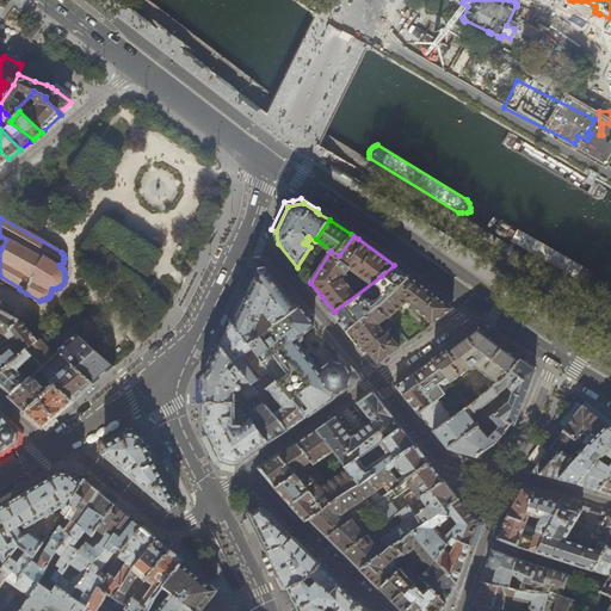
[(331,251),(316,239),(315,241),(310,247),(297,267),(310,283),(331,251)]
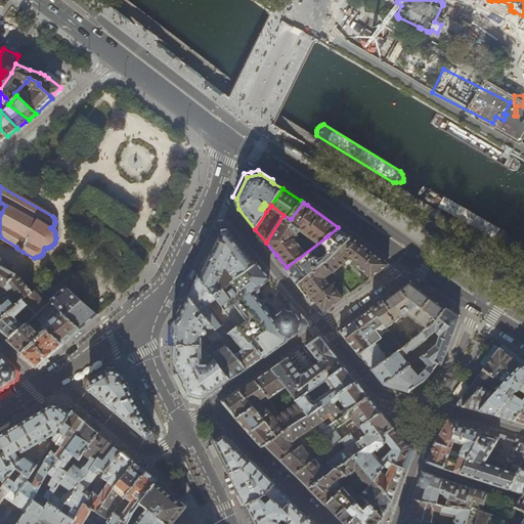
[(328,236),(287,267),(284,269),(287,273),(297,285),(329,259),(349,241),(350,239),(351,238),(344,232),(338,227),(328,236)]
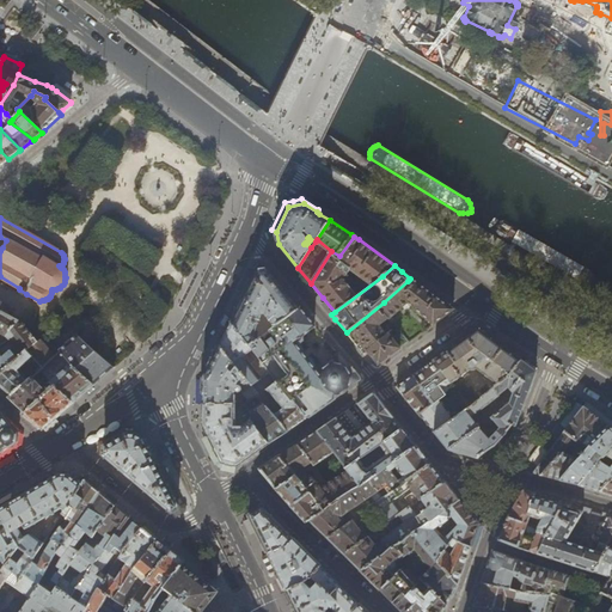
[(231,323),(249,346),(258,340),(254,335),(259,319),(267,318),(267,314),(274,323),(273,324),(271,324),(267,328),(269,331),(300,308),(282,287),(280,283),(267,269),(262,269),(257,269),(240,304),(231,323)]
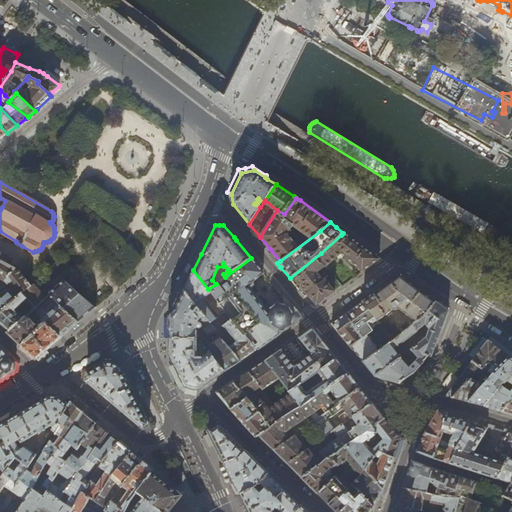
[(321,253),(290,278),(297,287),(304,296),(307,294),(316,305),(332,293),(337,290),(342,286),(331,273),(323,280),(316,272),(324,265),(325,266),(342,253),(362,272),(377,261),(378,260),(379,260),(379,259),(378,259),(363,247),(353,240),(345,234),(343,233),(342,234),(341,235),(321,253)]
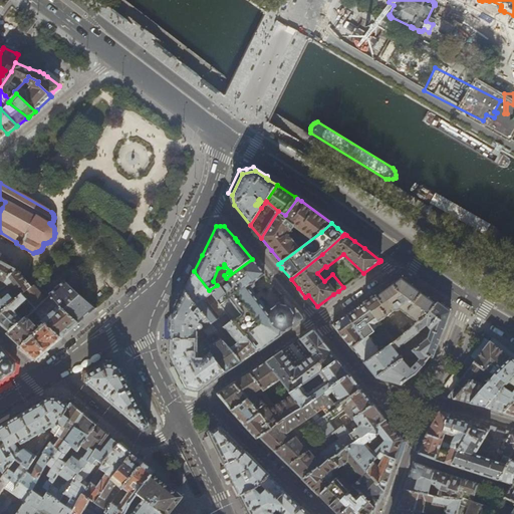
[(264,274),(252,259),(226,278),(217,285),(209,290),(232,320),(244,335),(245,334),(259,350),(264,347),(303,319),(303,318),(303,317),(284,295),(283,296),(281,298),(282,298),(282,299),(283,300),(283,301),(282,302),(281,303),(280,304),(279,304),(269,312),(268,314),(249,290),(254,286),(254,282),(257,280),(264,274)]
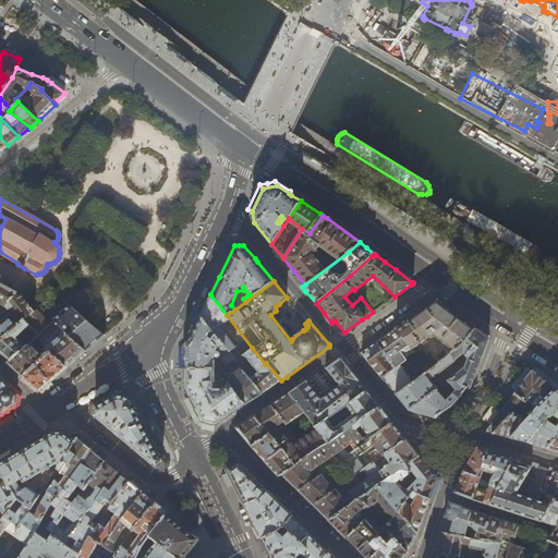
[(4,306),(16,293),(0,283),(0,315),(8,310),(4,306)]
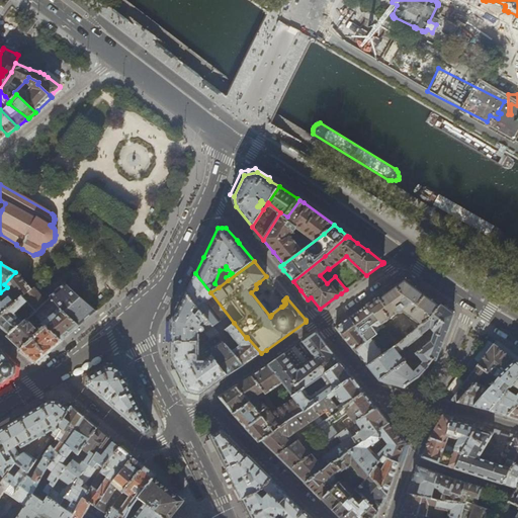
[(0,317),(8,312),(8,310),(22,297),(30,289),(15,272),(4,284),(7,287),(0,292),(0,317)]
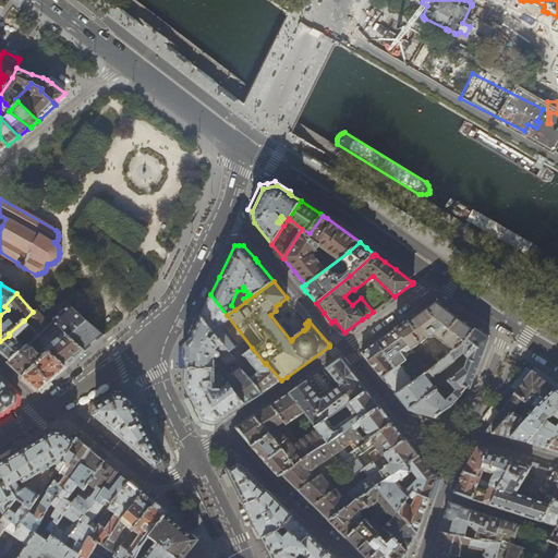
[(222,343),(235,360),(237,360),(252,348),(227,315),(210,294),(202,312),(199,315),(222,343)]
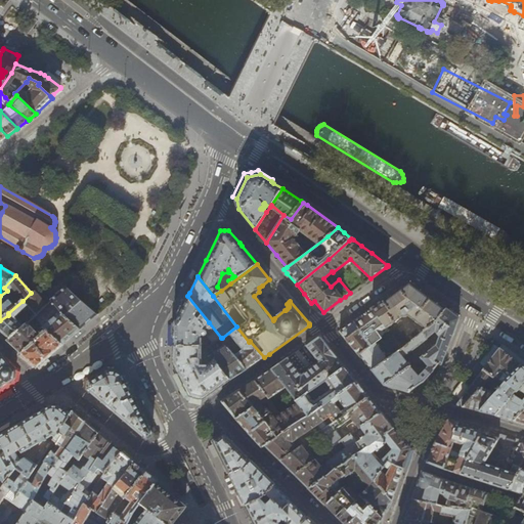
[(373,308),(387,328),(402,316),(403,317),(404,317),(406,317),(407,316),(408,315),(421,324),(417,329),(421,334),(426,330),(445,308),(431,298),(428,295),(418,288),(409,281),(402,287),(373,308)]
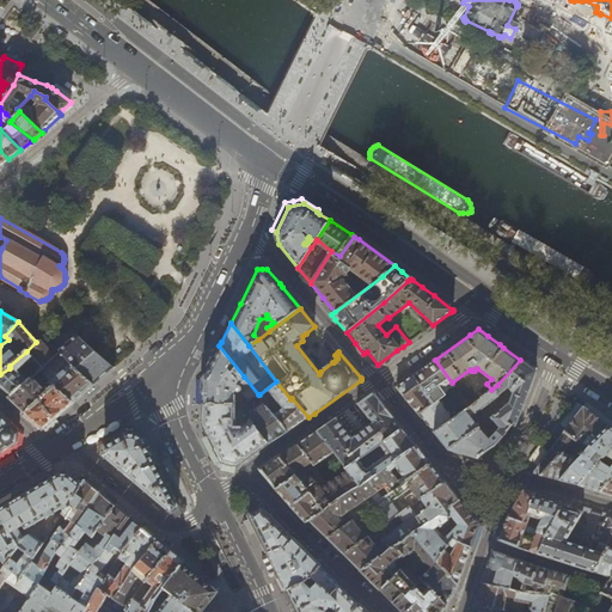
[(104,377),(114,368),(102,357),(78,336),(61,352),(72,365),(72,366),(93,385),(104,377)]
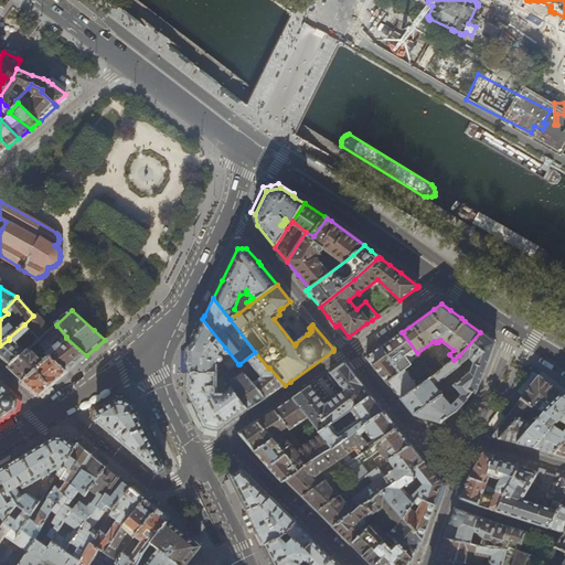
[(35,313),(33,316),(24,324),(30,330),(40,340),(41,339),(51,329),(35,313)]
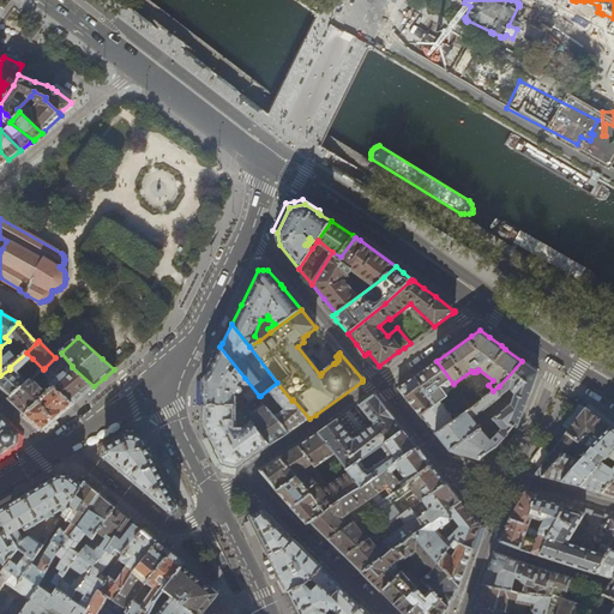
[(505,349),(522,361),(524,356),(509,345),(505,349)]
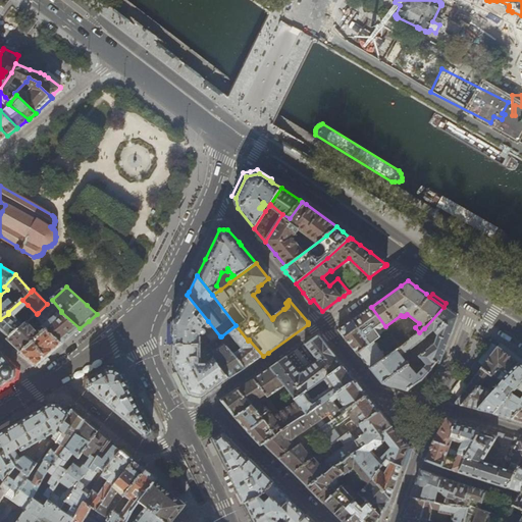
[(173,345),(200,345),(200,337),(205,333),(211,343),(218,338),(220,336),(208,321),(187,295),(174,321),(173,323),(173,338),(173,345)]
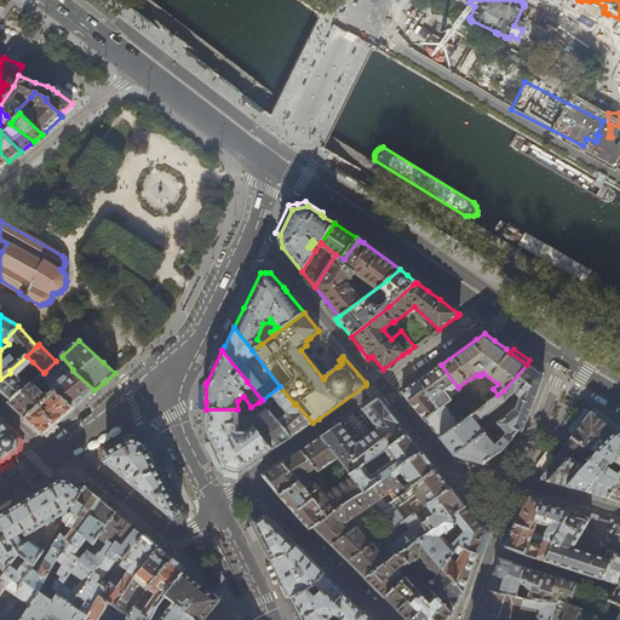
[(0,390),(6,397),(11,401),(28,388),(24,384),(27,382),(19,374),(33,362),(27,356),(10,371),(10,373),(0,379),(0,390)]
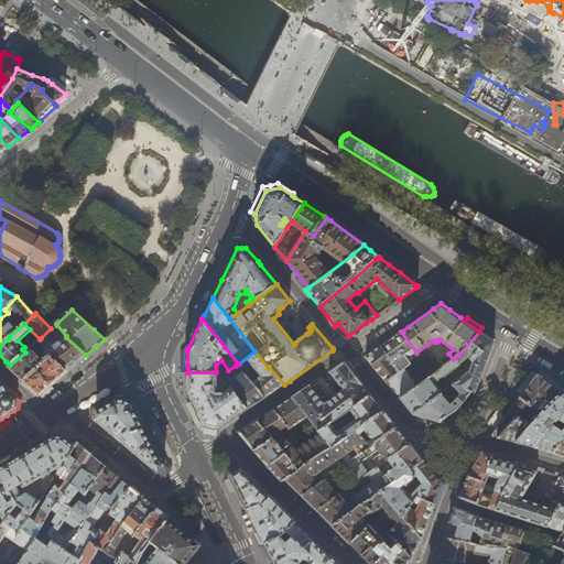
[(86,356),(86,355),(66,337),(66,336),(56,324),(51,328),(41,338),(40,339),(38,342),(46,353),(46,354),(51,357),(67,371),(72,368),(75,364),(86,356)]
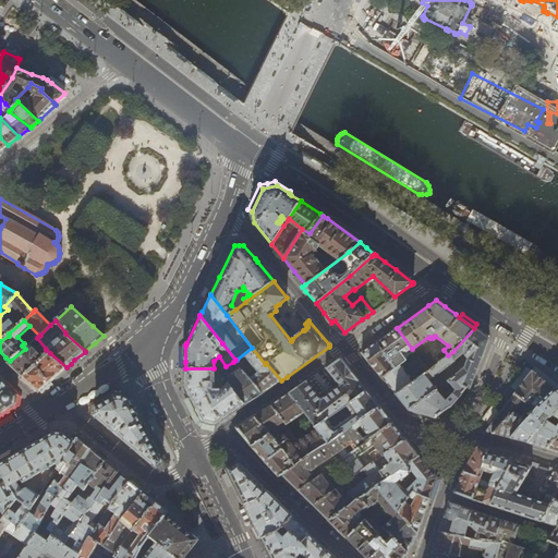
[(403,364),(408,360),(403,354),(412,349),(397,328),(379,340),(377,342),(397,368),(403,364)]
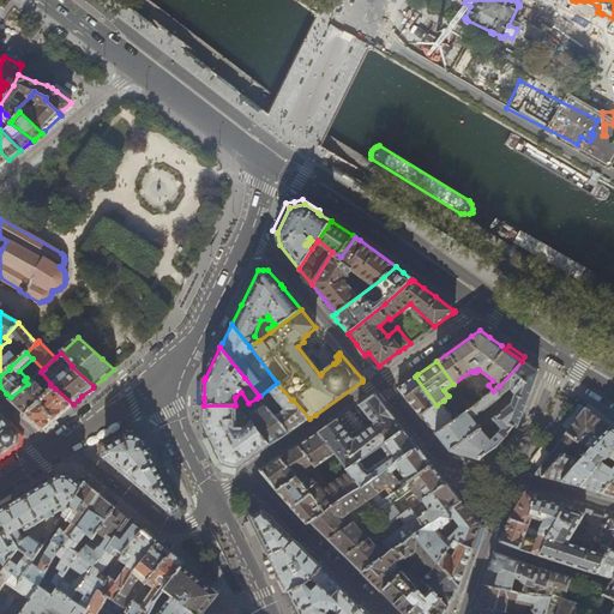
[(522,361),(499,386),(493,391),(470,408),(457,419),(435,434),(450,451),(463,456),(474,458),(479,459),(495,447),(513,426),(517,427),(527,403),(537,373),(531,368),(522,361)]
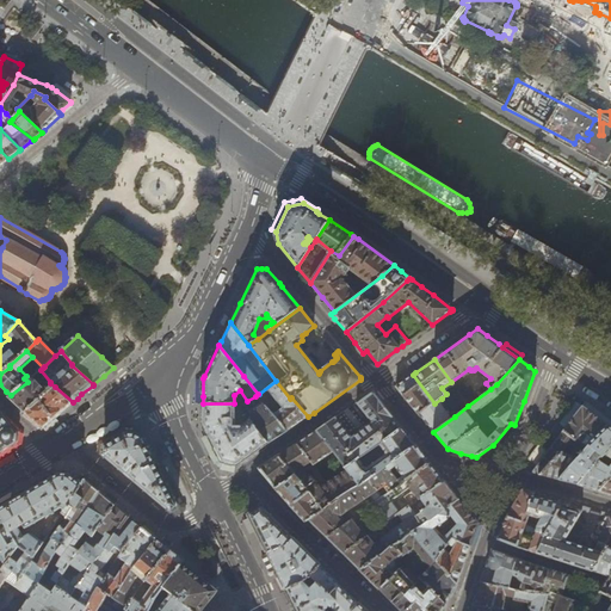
[(24,414),(55,387),(50,383),(50,382),(41,370),(28,382),(11,395),(7,397),(10,400),(23,412),(24,414)]
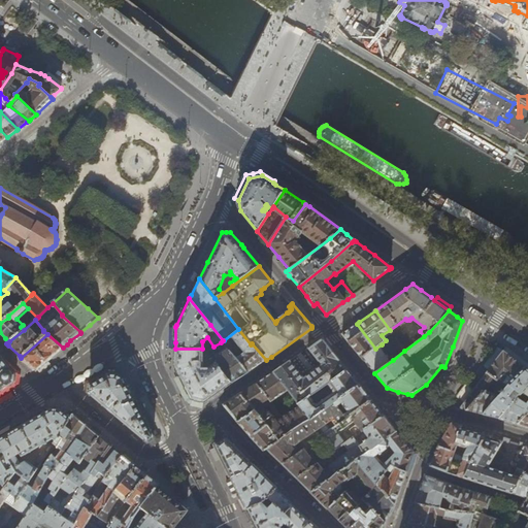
[(375,349),(357,324),(342,334),(355,350),(362,358),(375,349)]
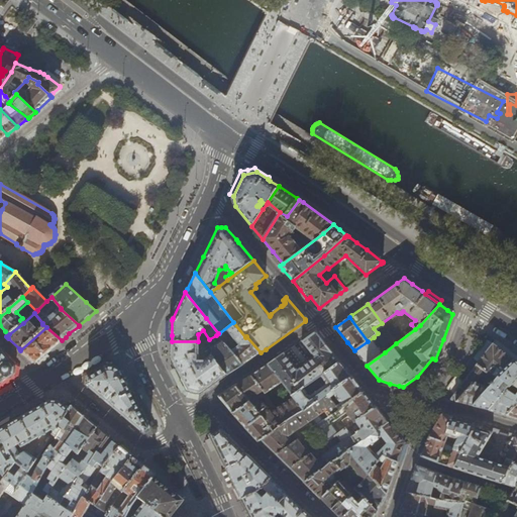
[(233,322),(219,333),(218,333),(216,335),(231,349),(242,365),(257,354),(261,352),(246,336),(245,337),(233,322)]
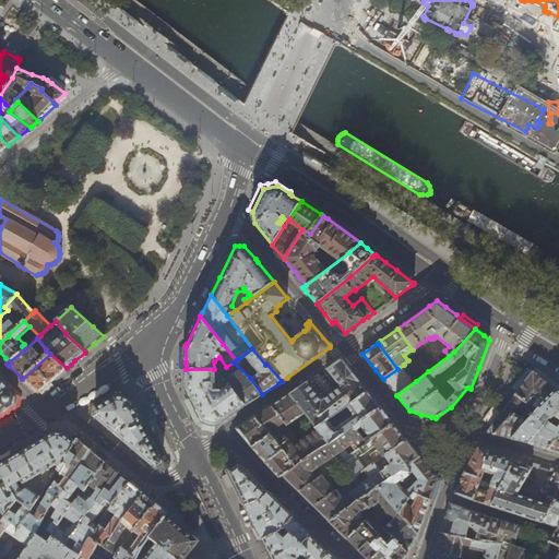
[(52,380),(67,368),(50,354),(22,379),(38,391),(39,392),(46,385),(52,380)]
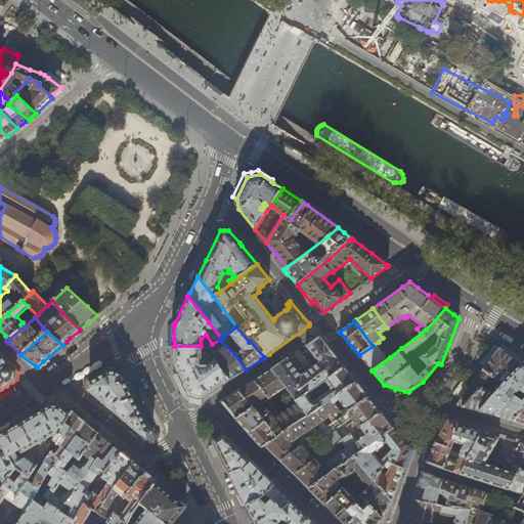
[(271,369),(284,385),(285,386),(296,400),(307,393),(325,380),(345,366),(320,335),(306,345),(318,362),(310,368),(301,375),(288,358),(271,369)]
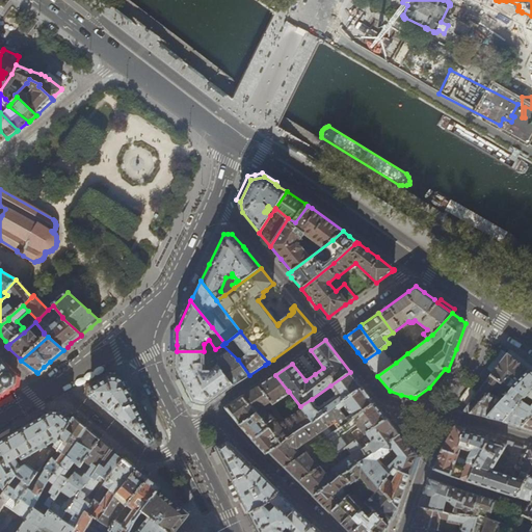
[(215,349),(212,352),(214,354),(218,358),(223,354),(233,364),(222,371),(234,384),(234,386),(247,376),(249,375),(238,360),(222,345),(215,349)]
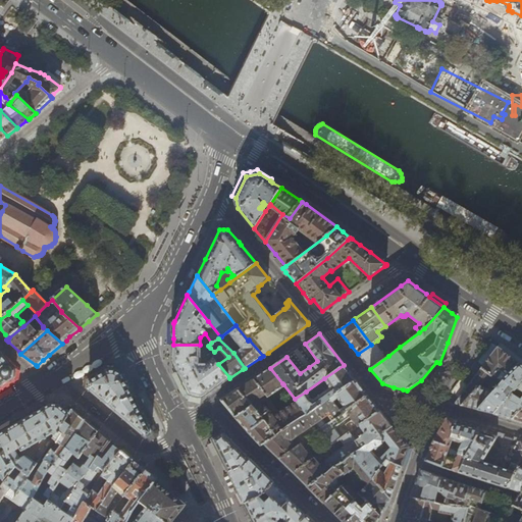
[(377,341),(371,345),(358,354),(370,369),(388,356),(377,341)]
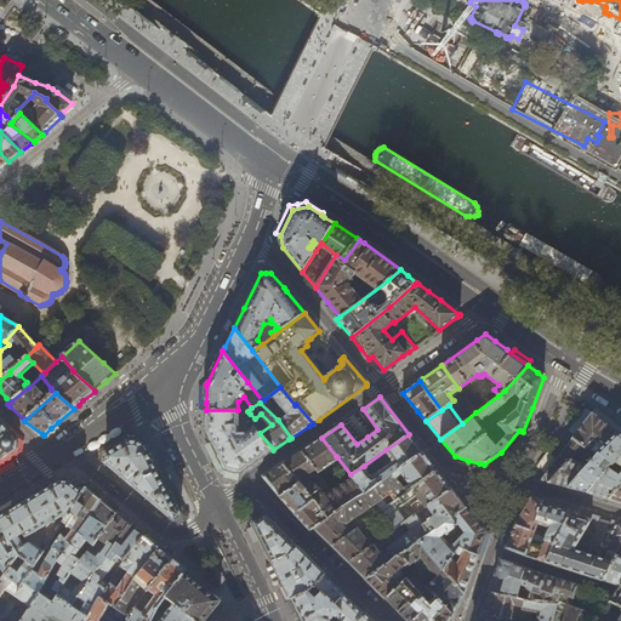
[(212,443),(226,469),(233,471),(240,472),(273,449),(260,433),(255,426),(257,423),(255,420),(246,426),(249,429),(246,432),(245,429),(238,431),(238,414),(250,414),(248,411),(238,410),(206,410),(206,431),(210,438),(212,443)]
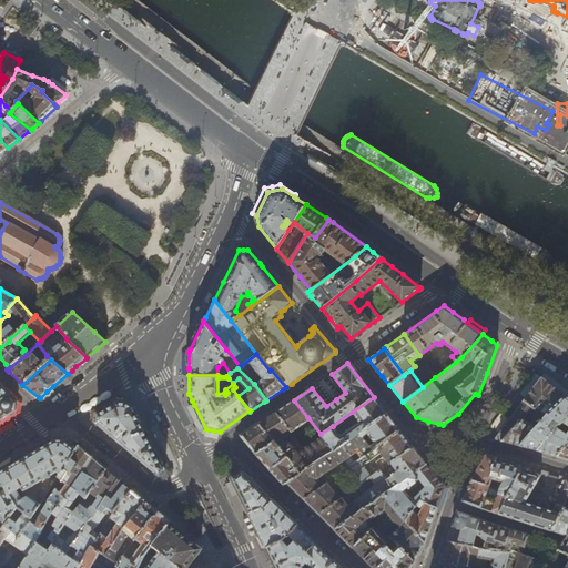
[(520,419),(538,426),(566,397),(541,378),(525,399),(524,402),(531,408),(520,419)]
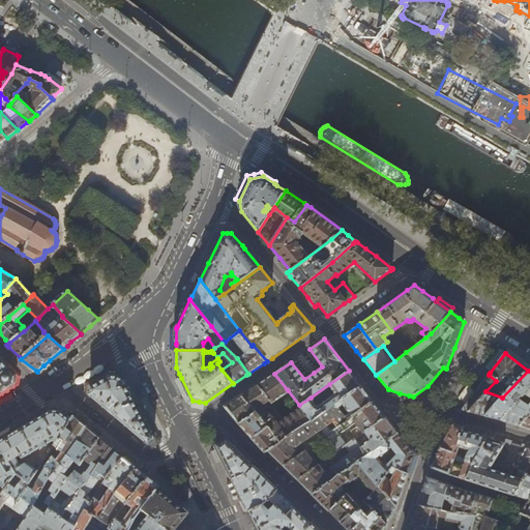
[(0,390),(13,383),(15,376),(0,358),(0,390)]
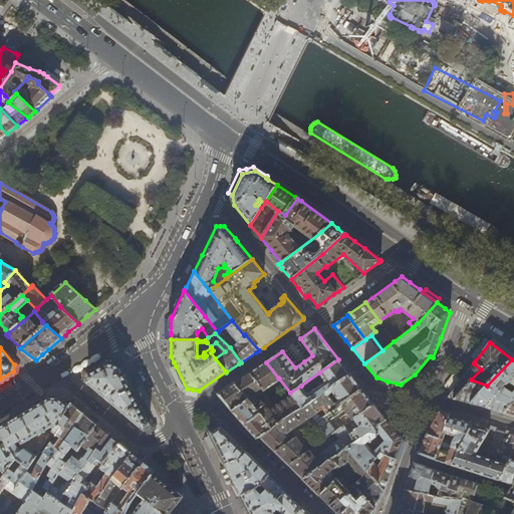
[(304,391),(301,386),(290,393),(292,396),(302,408),(324,393),(337,408),(361,390),(354,379),(341,364),(338,359),(319,372),(324,379),(324,382),(308,394),(305,393),(304,391)]
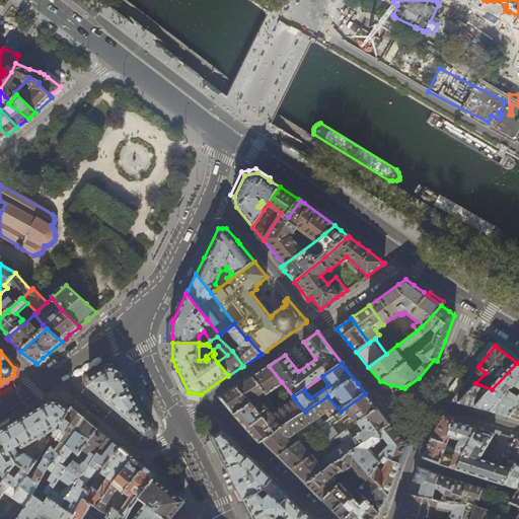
[(518,363),(517,363),(492,389),(474,408),(480,409),(490,412),(502,399),(496,394),(504,386),(510,390),(518,378),(518,363)]
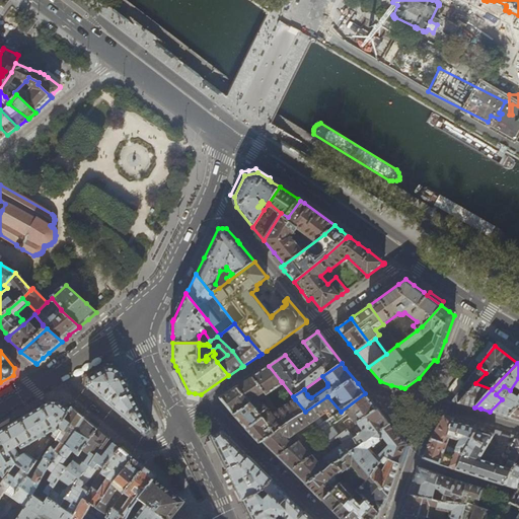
[(273,432),(305,412),(295,399),(273,414),(263,402),(261,403),(255,397),(281,381),(269,366),(256,374),(236,387),(249,402),(262,418),(273,432)]
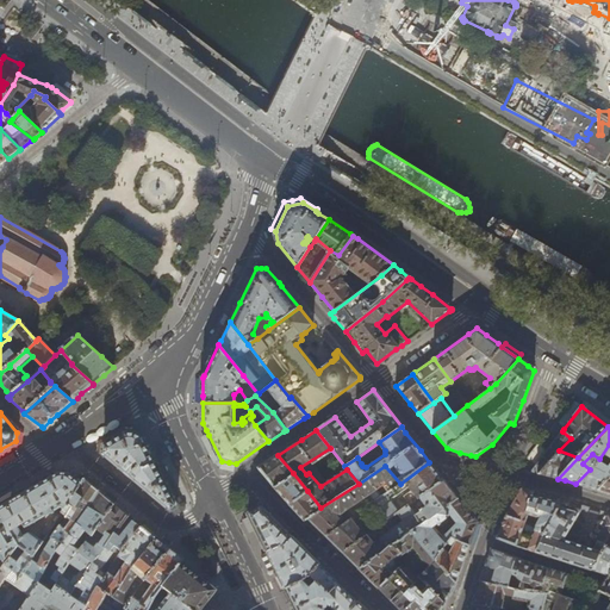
[(104,446),(103,454),(104,454),(138,484),(145,490),(170,510),(174,508),(178,505),(163,478),(157,466),(144,440),(143,437),(139,435),(137,434),(134,433),(131,431),(125,433),(123,434),(104,446)]
